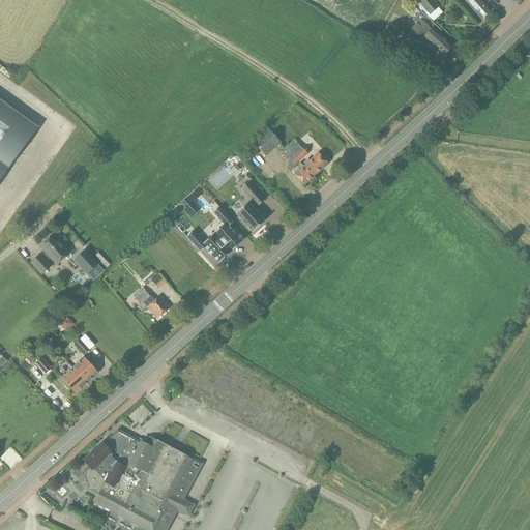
[(432,0),(417,0),(431,15),(439,7),(432,0)]
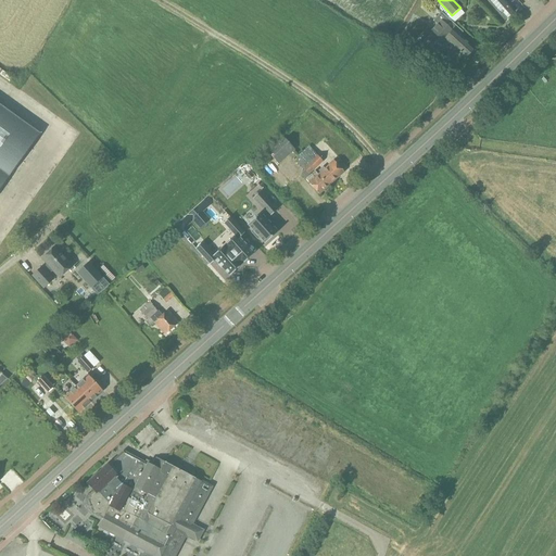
[(487,0),(490,2),(505,20),(513,13),(502,0),(487,0)]
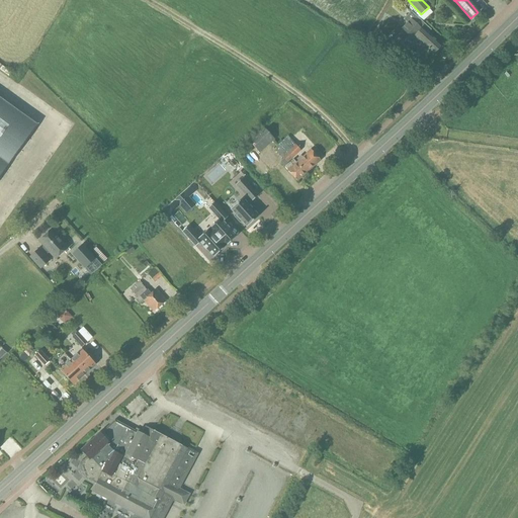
[(434,41),(427,34),(431,29),(425,24),(425,23),(412,12),(405,19),(409,22),(403,28),(413,38),(415,35),(434,54),(440,47),(434,41)]
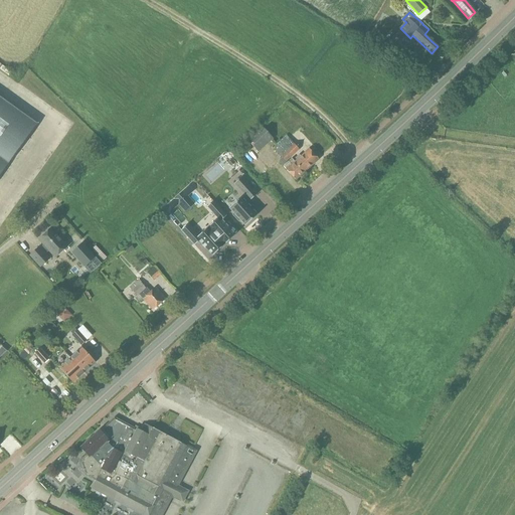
[(387,43),(397,37),(394,32),(385,38),(387,43)]
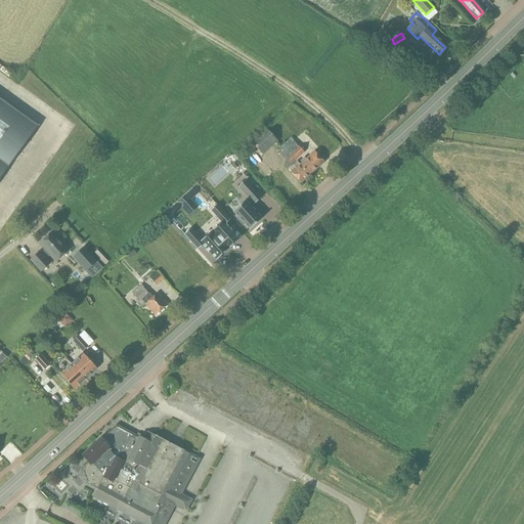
[(0,177),(37,126),(0,98),(0,177)]
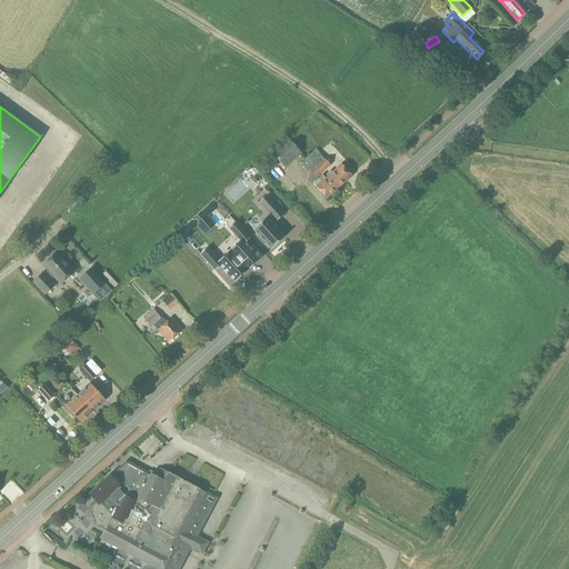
[(285,168),(300,153),(288,141),(273,155),(285,168)]
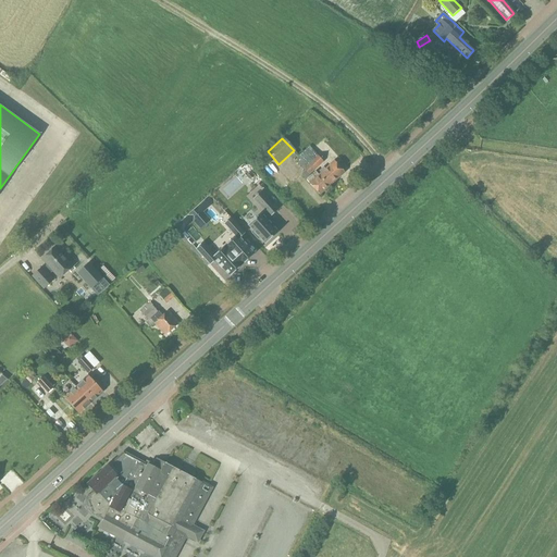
[(299,156),(302,159),(309,166),(314,172),(316,171),(324,163),(309,147),(299,156)]
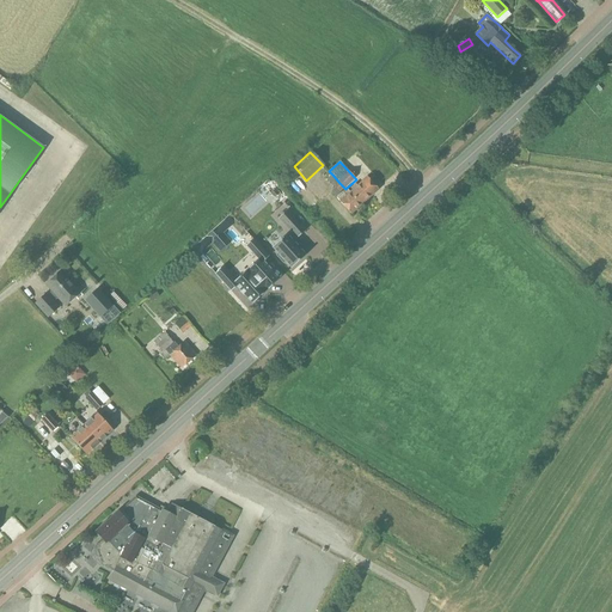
[(332,175),(328,181),(335,188),(340,183),(332,175)]
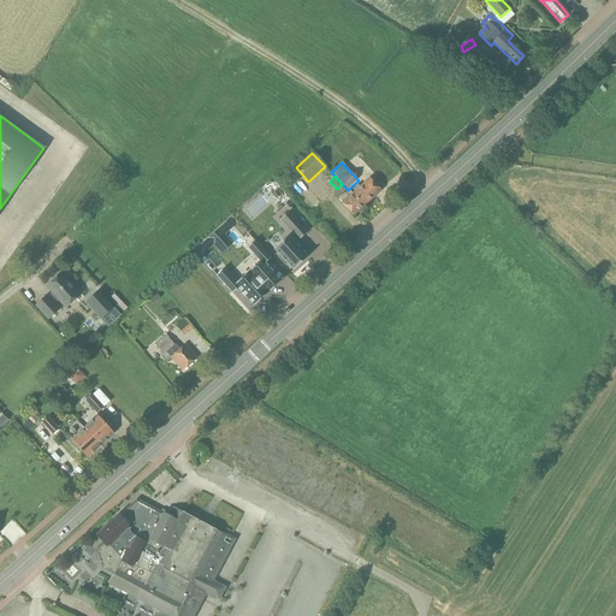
[(357,189),(369,202),(381,191),(369,178),(357,189)]
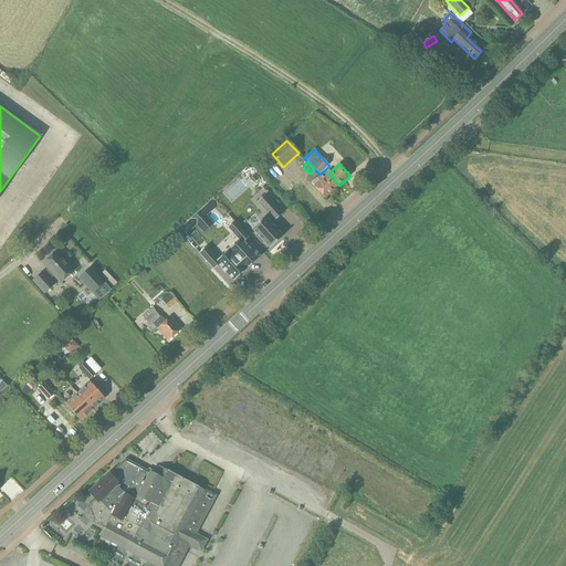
[(339,186),(328,174),(323,178),(321,174),(320,175),(314,169),(310,174),(305,177),(306,178),(311,182),(314,186),(325,198),(339,186)]
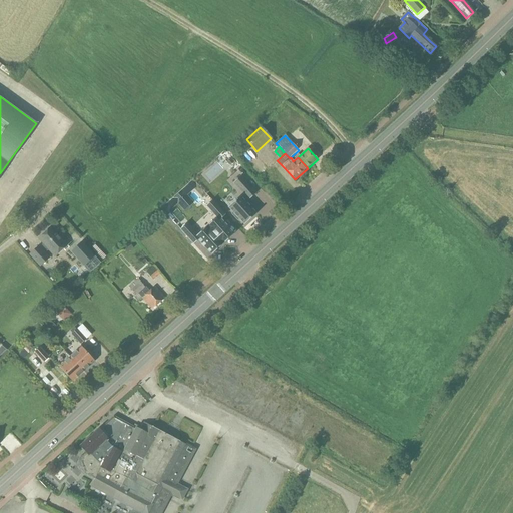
[(245,223),(261,209),(249,197),(251,195),(253,197),(260,190),(246,176),(239,182),(249,193),(247,195),(245,194),(231,207),(236,213),(234,214),(240,220),(241,219),(245,223)]
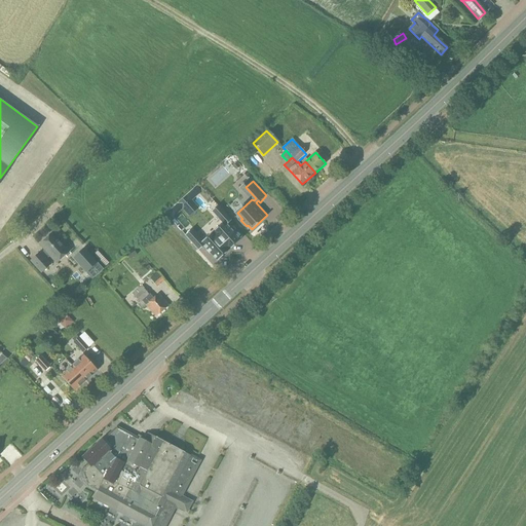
[(193,190),(182,199),(193,212),(197,209),(191,200),(197,194),(193,190)]
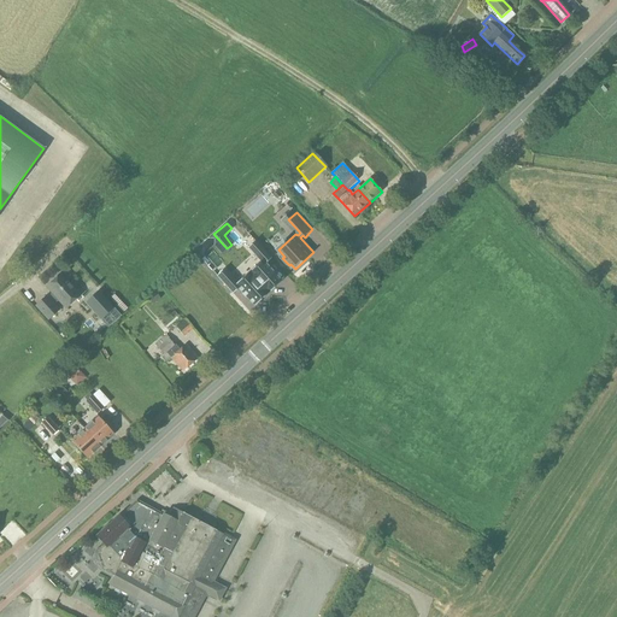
[(213,234),(201,246),(206,251),(213,245),(222,253),(227,248),(213,234)]
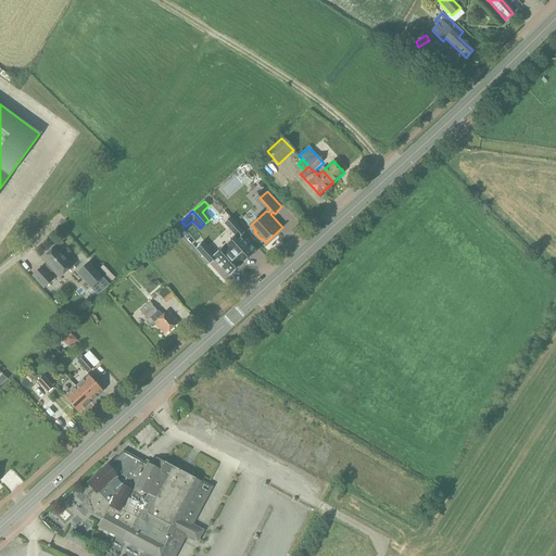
[(226,247),(215,255),(230,274),(243,264),(230,249),(237,243),(227,229),(218,237),(226,247)]
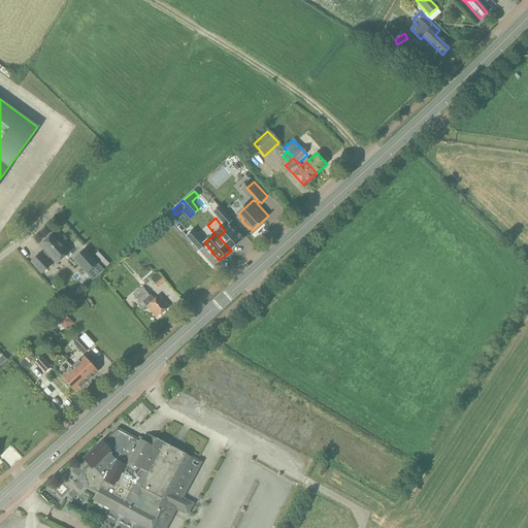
[(67,253),(52,234),(39,245),(44,251),(40,255),(39,254),(30,261),(40,272),(48,265),(45,261),(50,257),(56,263),(67,253)]
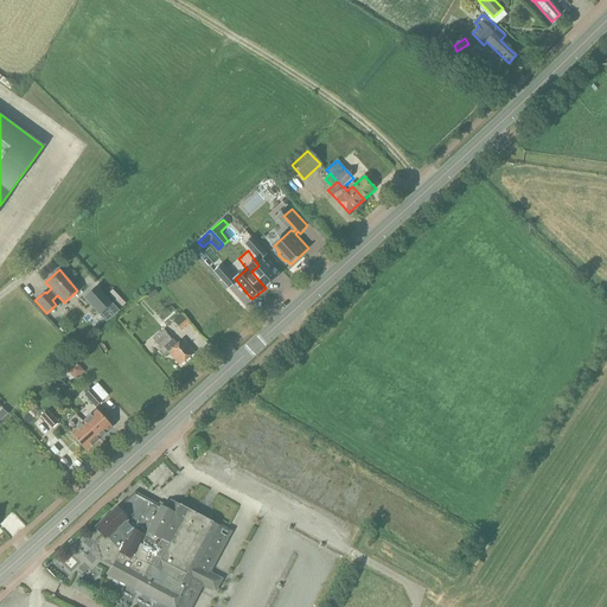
[(211,270),(198,281),(212,298),(221,289),(237,311),(251,299),(235,279),(224,287),(211,270)]
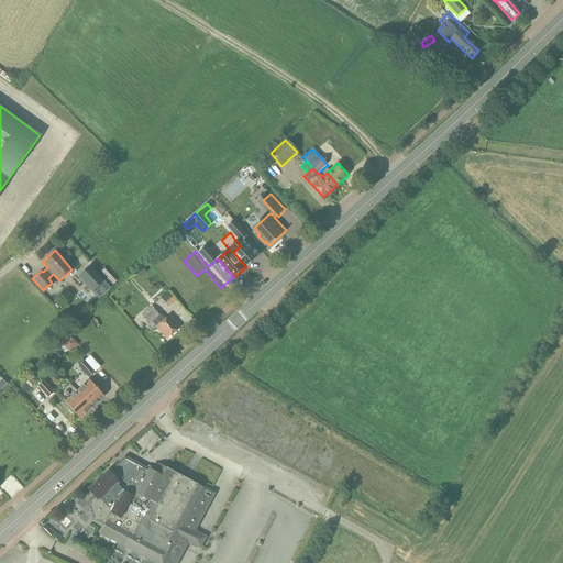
[(91,265),(78,277),(91,291),(102,282),(105,279),(91,265)]
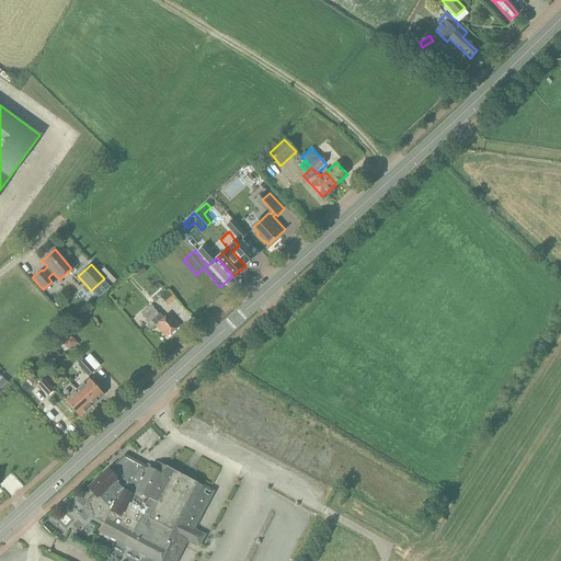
[(139,277),(146,272),(144,268),(137,274),(139,277)]
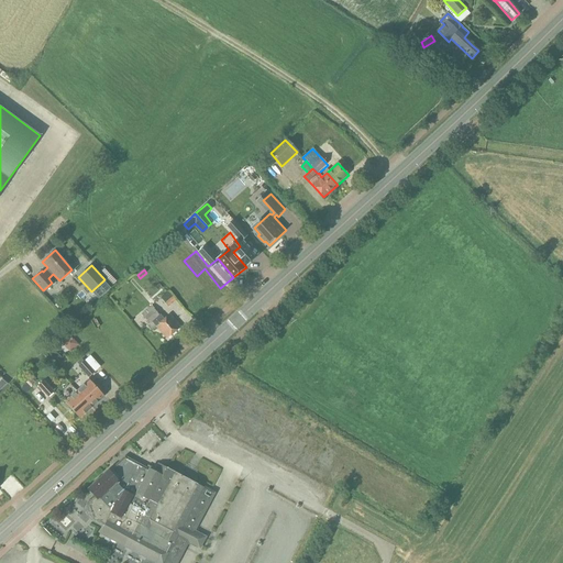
[(159,296),(166,306),(175,300),(168,290),(159,296)]
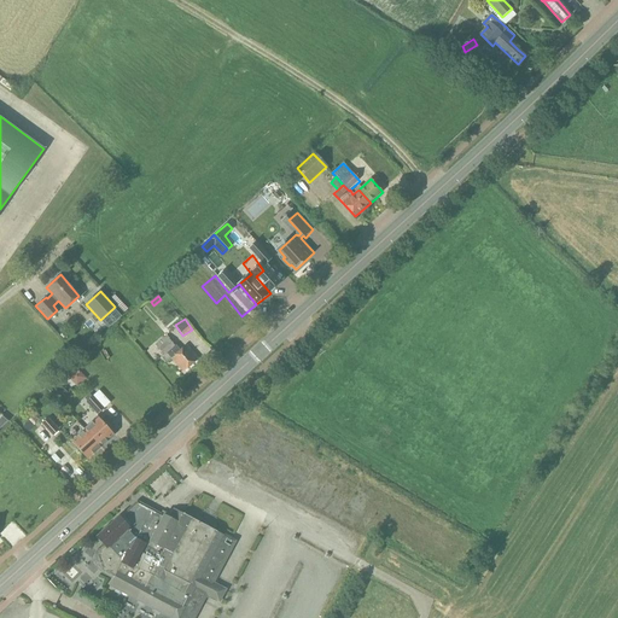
[(175,345),(165,336),(155,345),(164,356),(163,357),(167,362),(172,359),(182,372),(198,359),(186,345),(180,350),(175,345)]
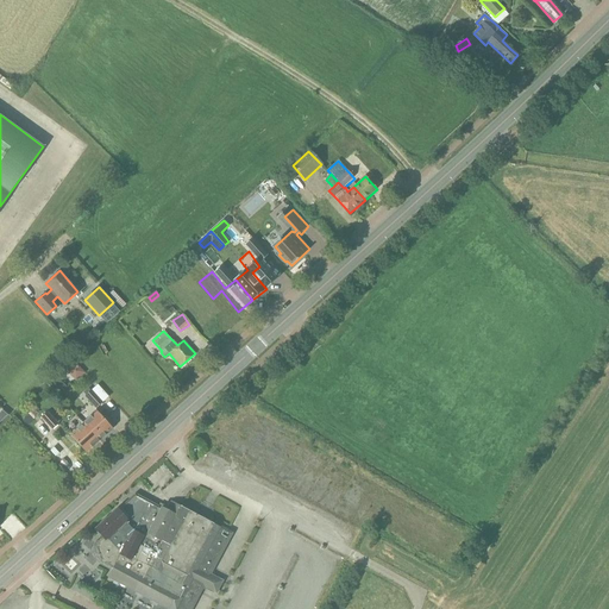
[(94,377),(110,365),(100,353),(85,364),(94,377)]
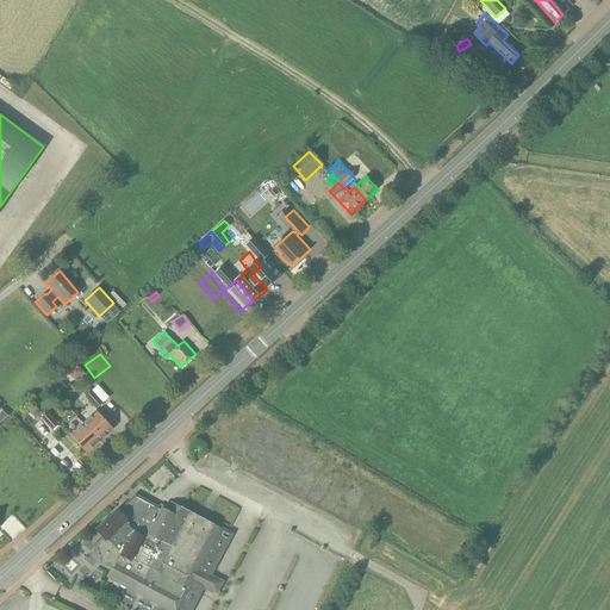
[(58,380),(53,386),(60,394),(67,388),(58,380)]
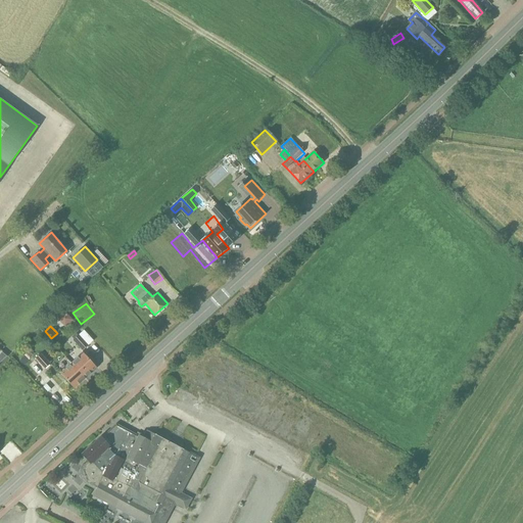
[(83,350),(88,346),(79,335),(73,340),(83,350)]
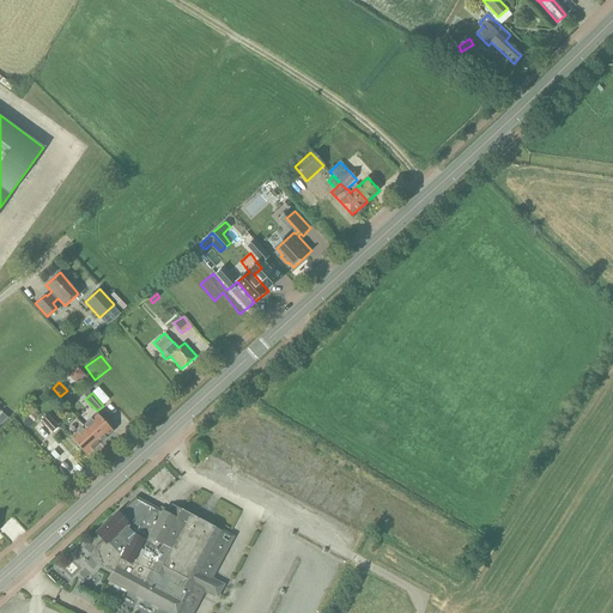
[(84,426),(99,443),(113,431),(97,413),(84,426)]
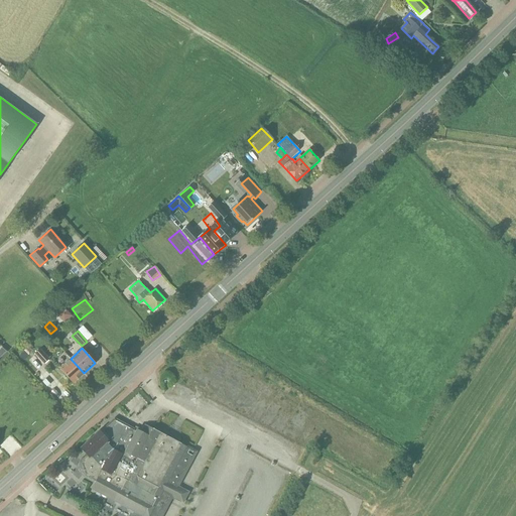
[(44,364),(49,360),(40,350),(35,354),(44,364)]
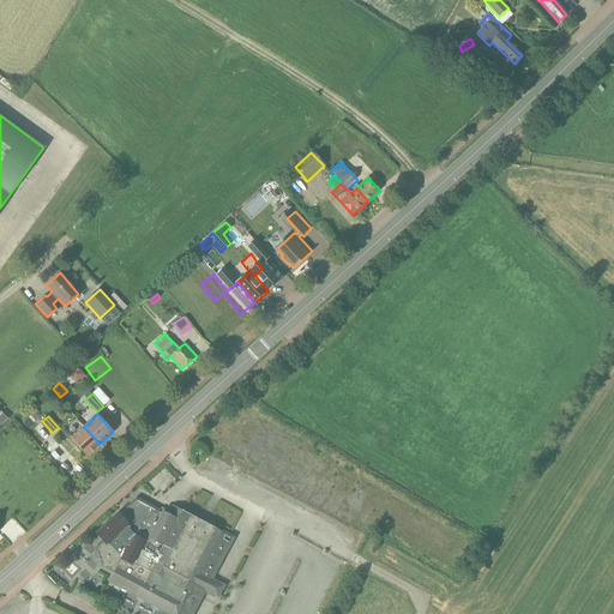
[(86,456),(100,444),(84,427),(71,439),(86,456)]
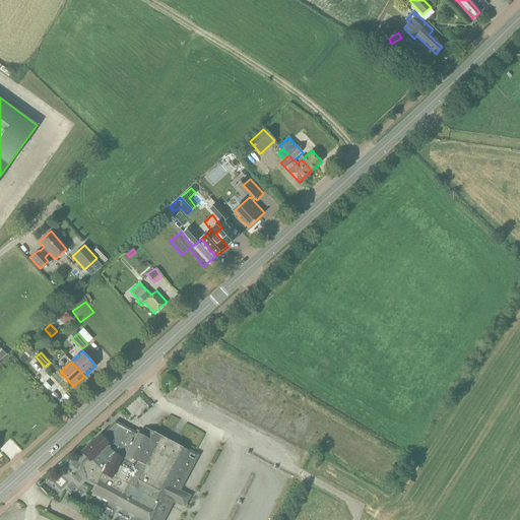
[(42,370),(38,374),(51,387),(56,383),(42,370)]
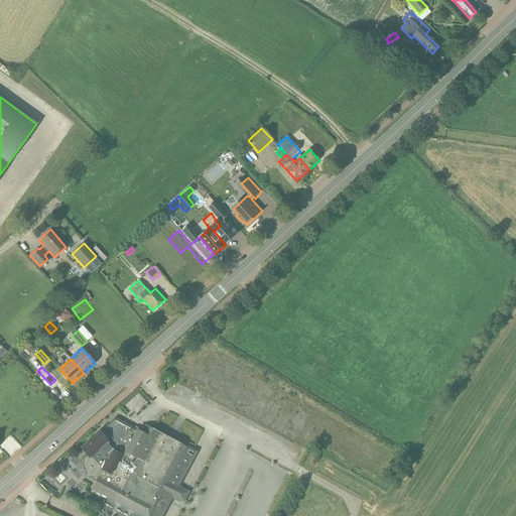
[(142,406),(146,402),(139,397),(135,401),(142,406)]
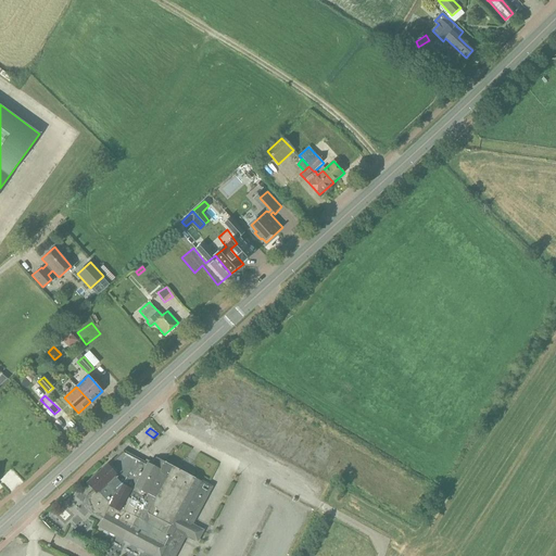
[(152,466),(123,451),(106,465),(87,482),(93,490),(89,494),(87,498),(87,504),(88,509),(92,514),(102,519),(99,527),(152,555),(172,555),(209,485),(156,457),(152,466)]
